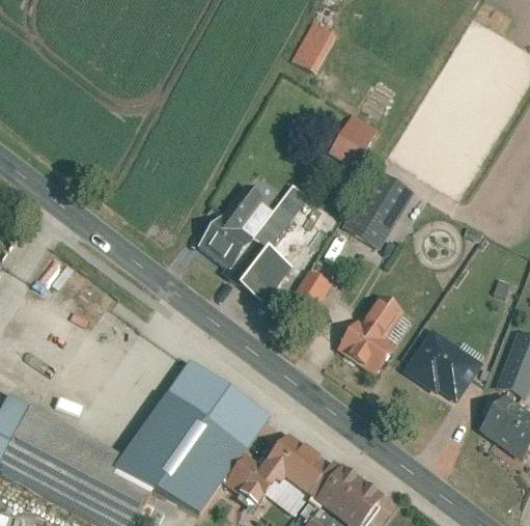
[(311,21),(294,61),(322,74),(339,33),(311,21)]
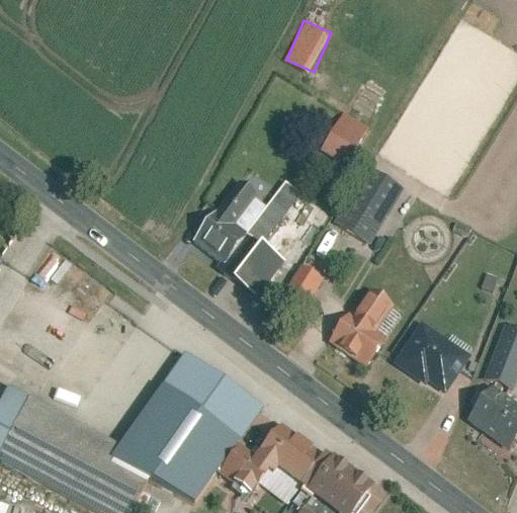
[(322,147),(344,160),(362,129),(341,115),(322,147)]
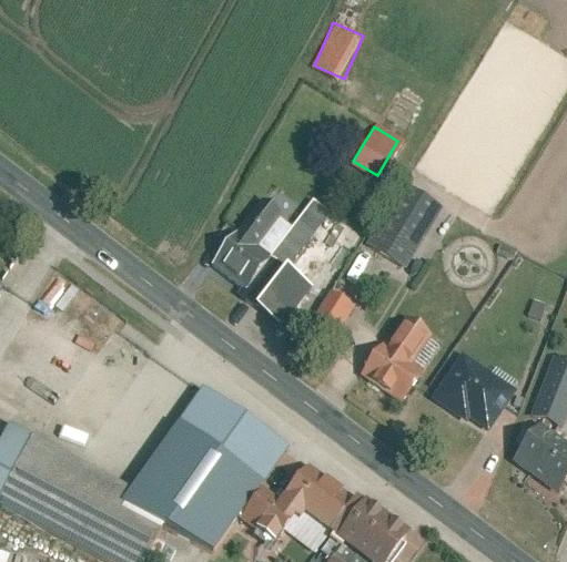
[(371,241),(405,259),(435,206),(401,187),(371,241)]
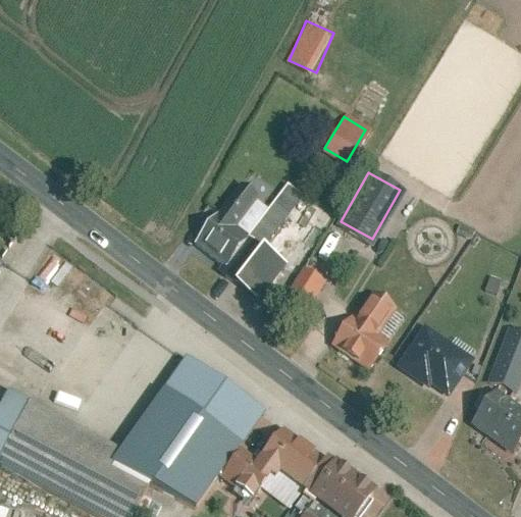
[(193,241),(224,265),(250,233),(238,224),(258,198),(241,181),(193,241)]
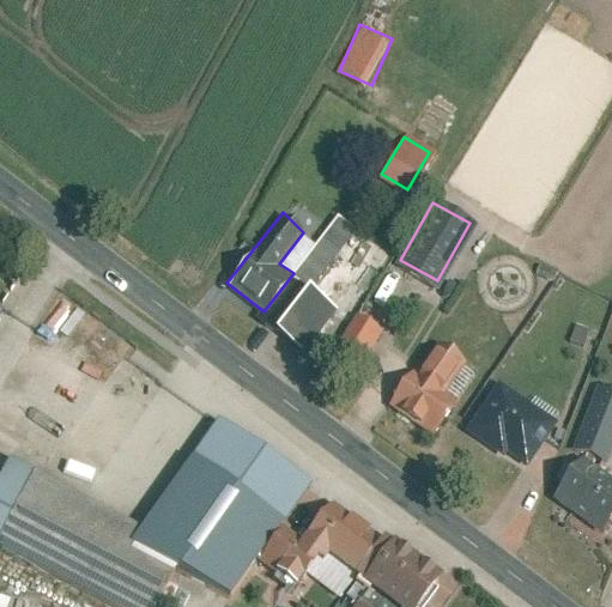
[(297,266),(315,280),(355,228),(335,213),(297,266)]
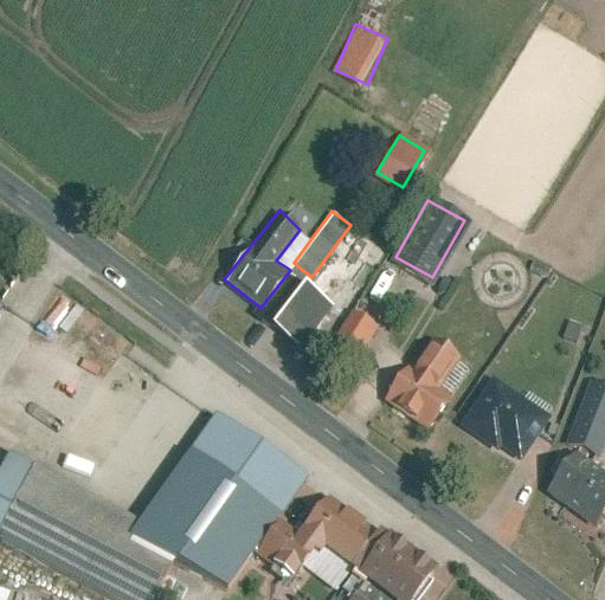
[(259,314),(300,344),(329,304),(289,273),(259,314)]
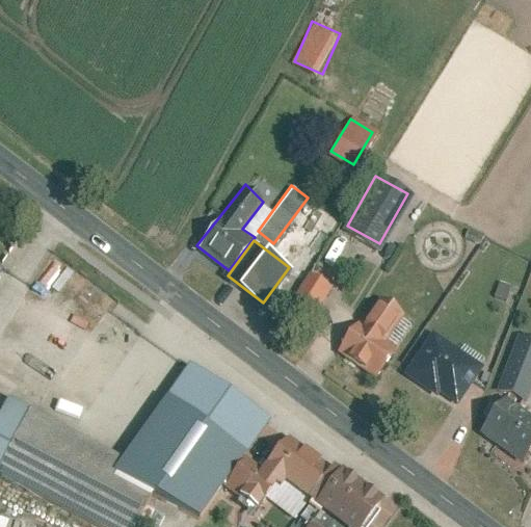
[(290,306),(312,319),(332,286),(309,272),(290,306)]
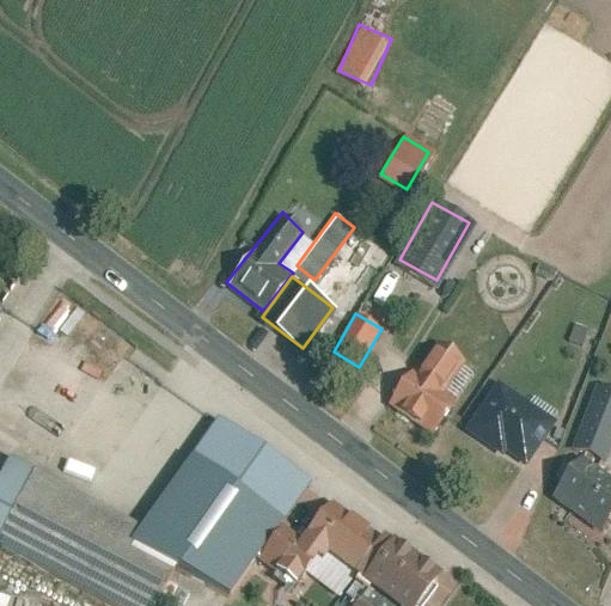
[(452,402),(440,393),(462,359),(439,346),(426,367),(414,359),(388,402),(434,430),(452,402)]
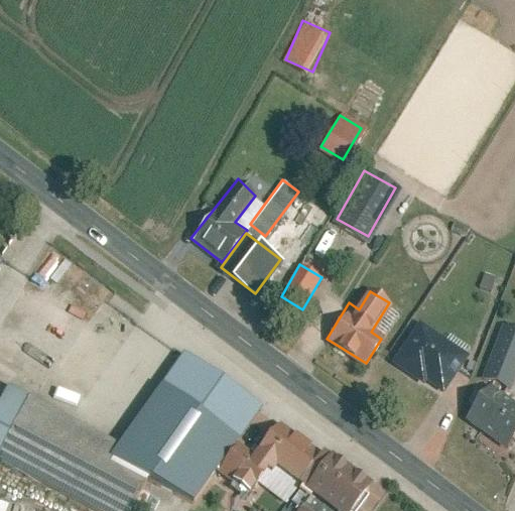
[(484,373),(514,383),(514,378),(514,324),(503,320),(484,373)]
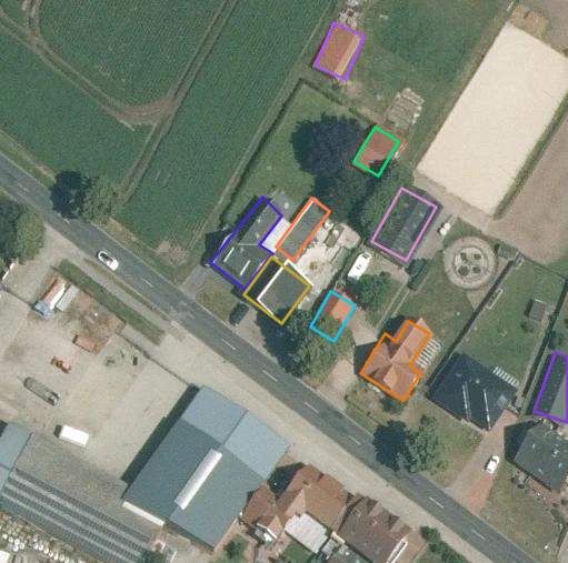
[(436,396),(485,429),(512,386),(464,354),(436,396)]
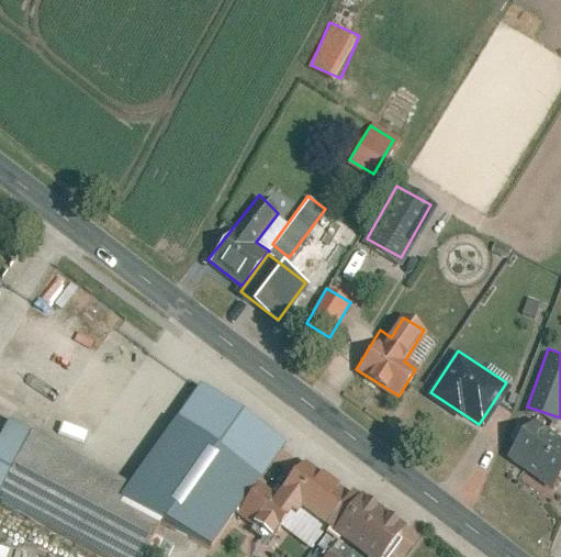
[(137,556),(158,523),(208,538),(282,439),(202,379),(127,478),(10,423),(0,438),(0,500),(112,556),(137,556)]
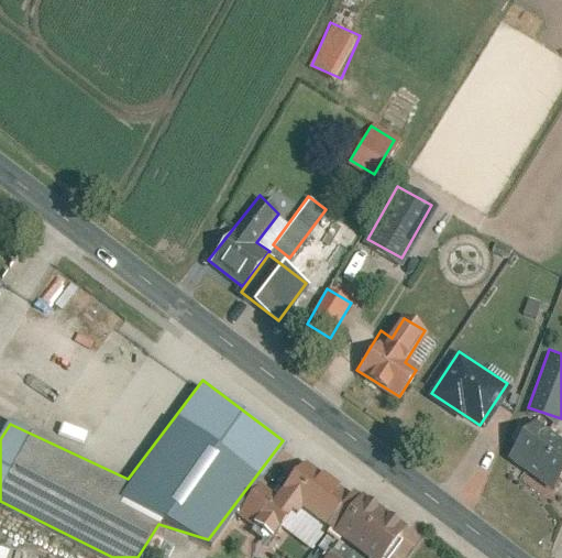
[(561,442),(524,418),(502,455),(550,484),(561,465),(561,442)]
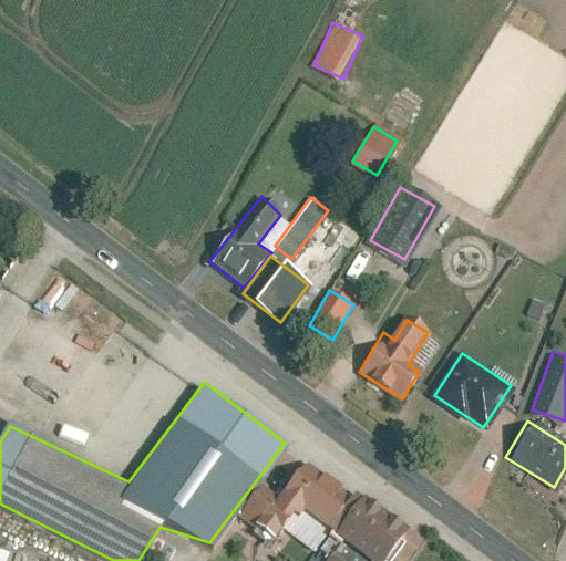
[(278,505),(327,536),(354,494),(306,463),(278,505)]
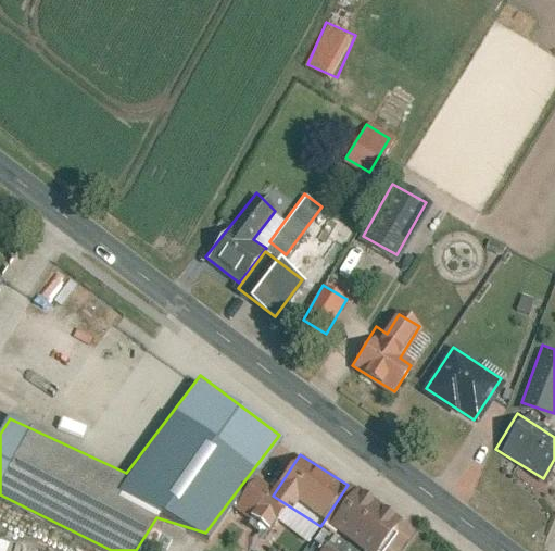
[(331,528),(366,550),(383,550),(406,517),(358,487),(331,528)]
